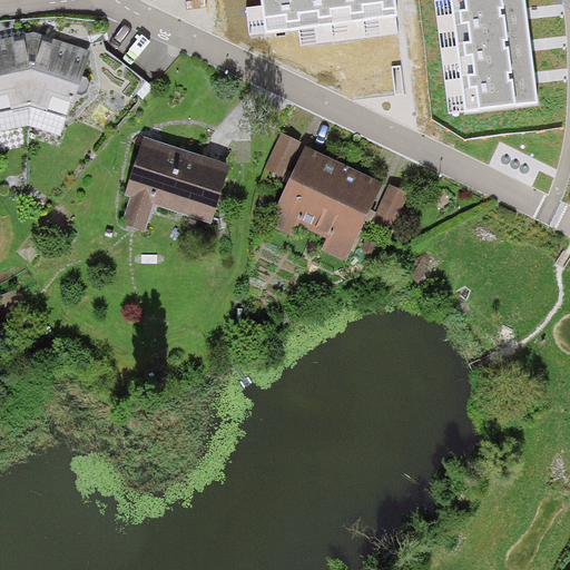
[(259,0),(265,33),(396,17),(393,0),(259,0)]
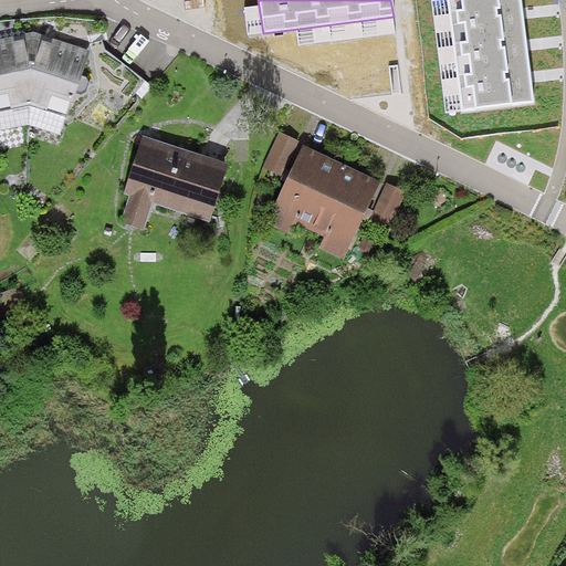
[(533,90),(528,60),(525,29),(521,0),(448,0),(462,112),(534,103),(533,90)]
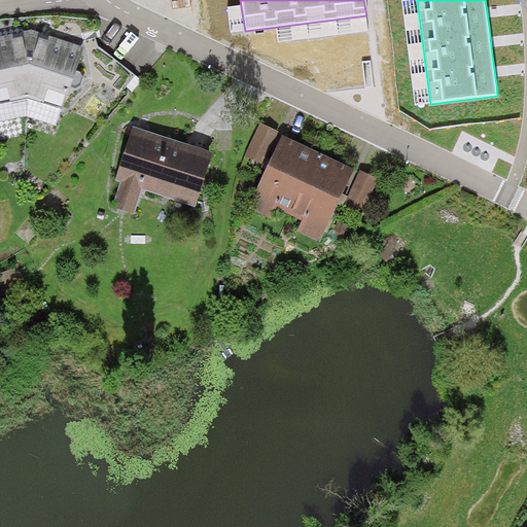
[(31,31),(0,37),(0,103),(12,101),(12,103),(28,100),(31,31)]
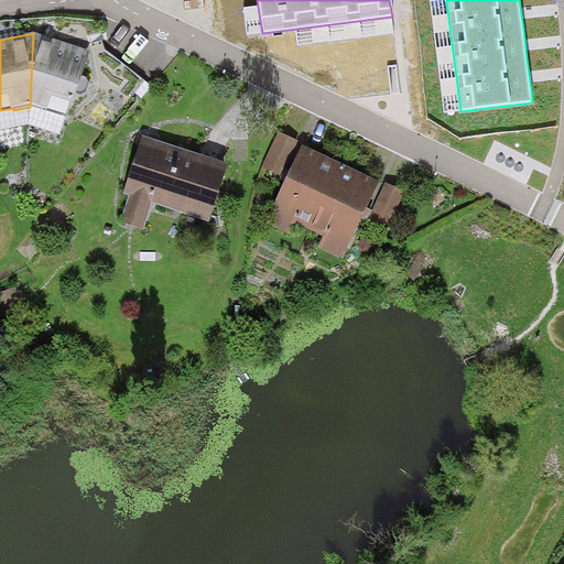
[(89,53),(33,33),(30,107),(67,119),(89,53)]
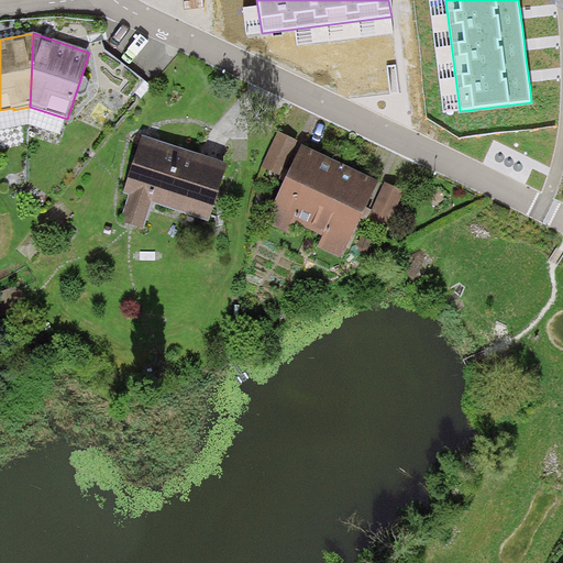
[(278,176),(295,141),(276,132),(260,167),(278,176)]
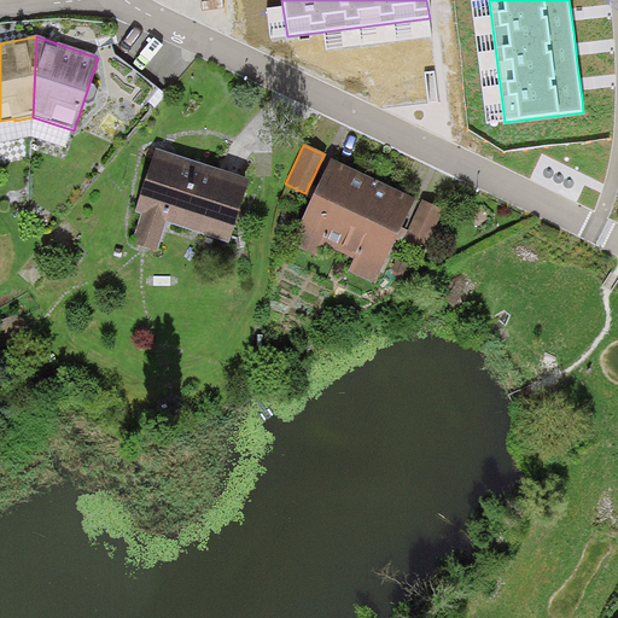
[(249,180),(155,149),(134,209),(144,211),(133,244),(156,252),(167,221),(228,242),(249,180)]
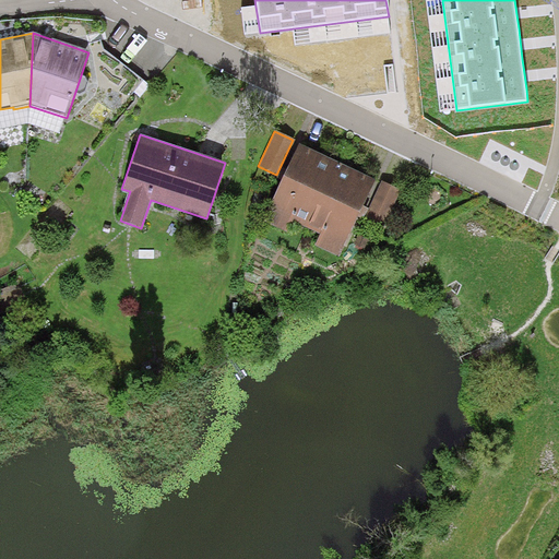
[(334,162),(296,145),(262,225),(300,241),(334,162)]
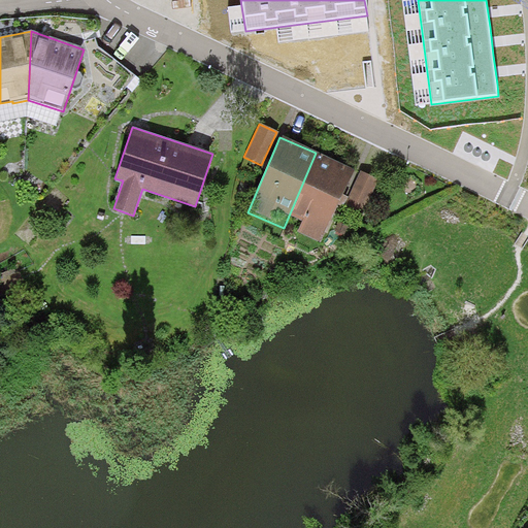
[(352,168),(316,153),(284,228),(320,243),(352,168)]
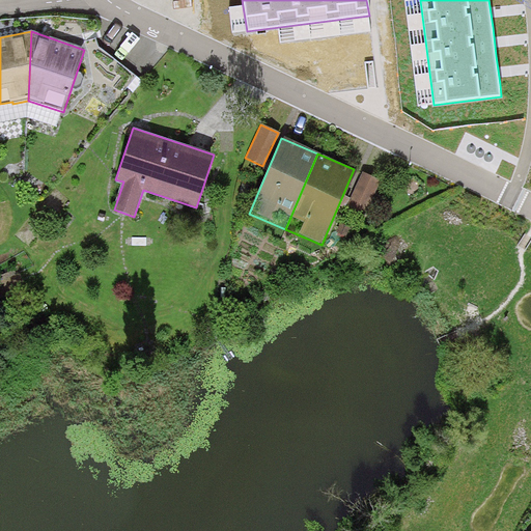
[(365,215),(381,180),(363,172),(347,206),(365,215)]
